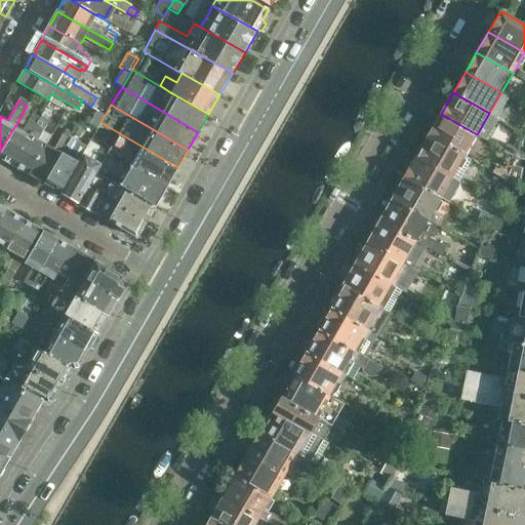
[(524,109),(517,123),(514,127),(520,130),(522,127),(524,121),(524,109)]
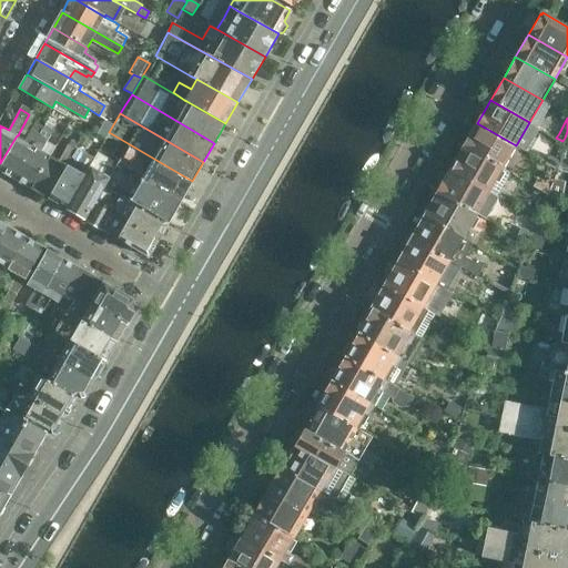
[(33,189),(51,155),(57,146),(48,141),(57,123),(49,119),(44,127),(43,130),(16,178),(33,189)]
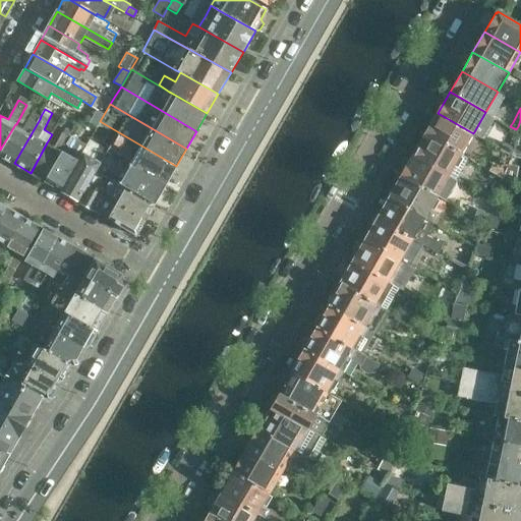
[(90,120),(98,125),(105,113),(97,109),(90,120)]
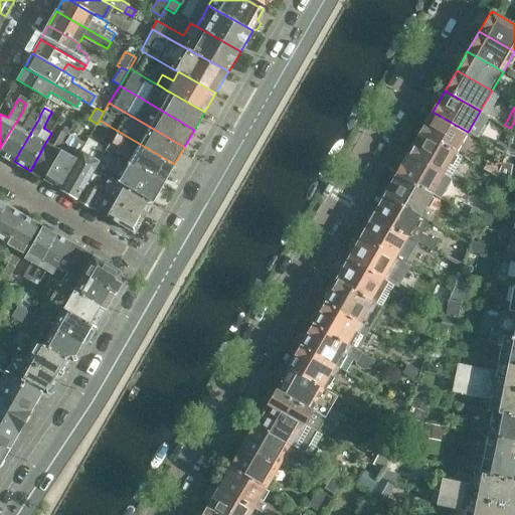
[(15,123),(0,148),(0,153),(14,161),(39,118),(40,115),(32,111),(22,127),(18,124),(16,123),(15,123)]
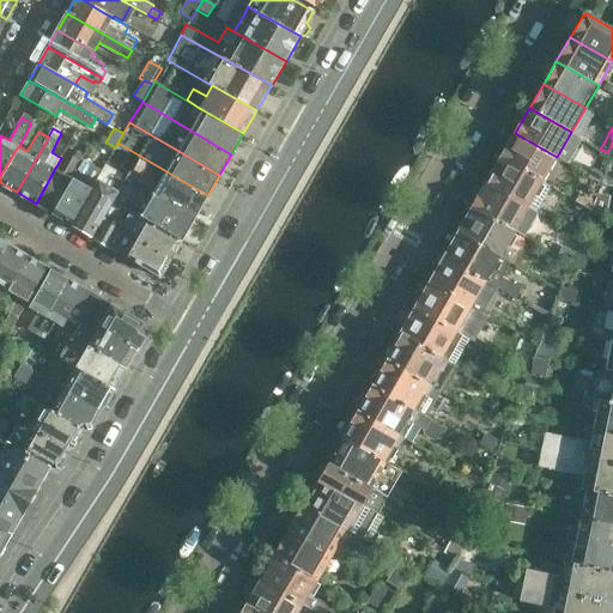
[(508,146),(501,157),(542,182),(557,157),(515,133),(514,134),(511,134),(505,144),(508,146)]
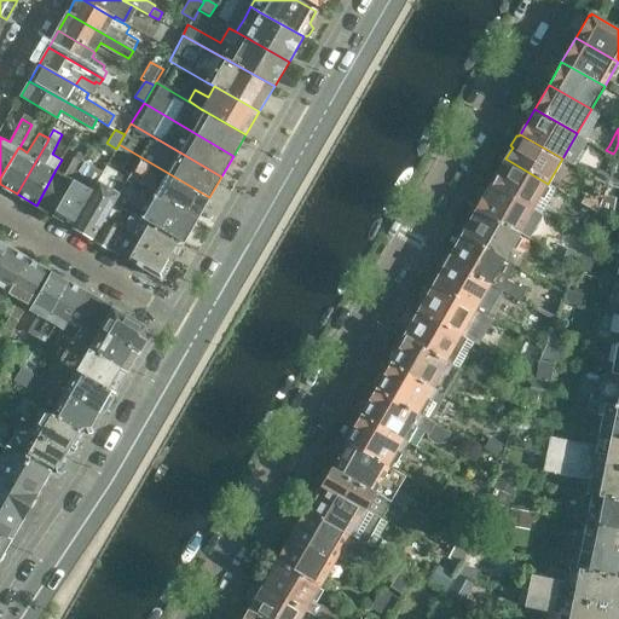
[(56,169),(36,206),(55,217),(84,162),(87,157),(77,151),(64,174),(56,169)]
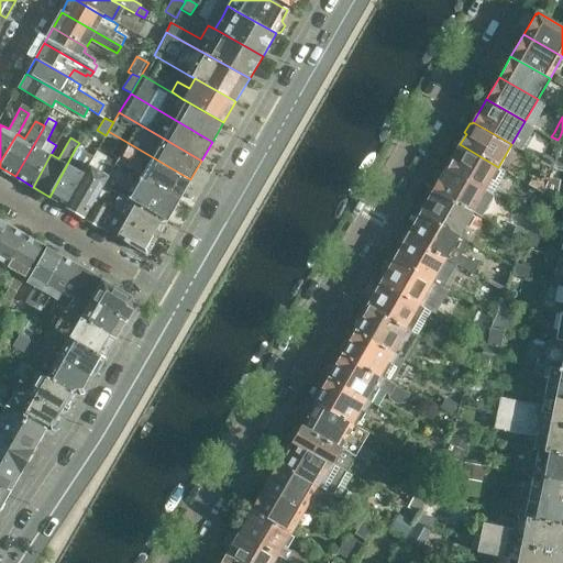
[(190,179),(129,143),(118,162),(179,198),(190,179)]
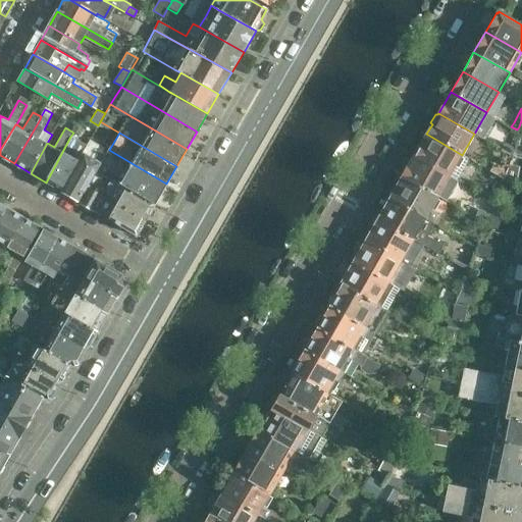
[(426,134),(414,155),(450,175),(456,179),(468,158),(426,134)]
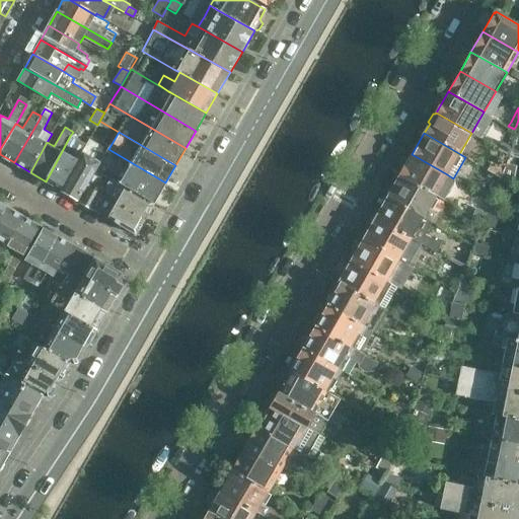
[(70,136),(46,181),(60,190),(82,151),(75,146),(78,141),(70,136)]
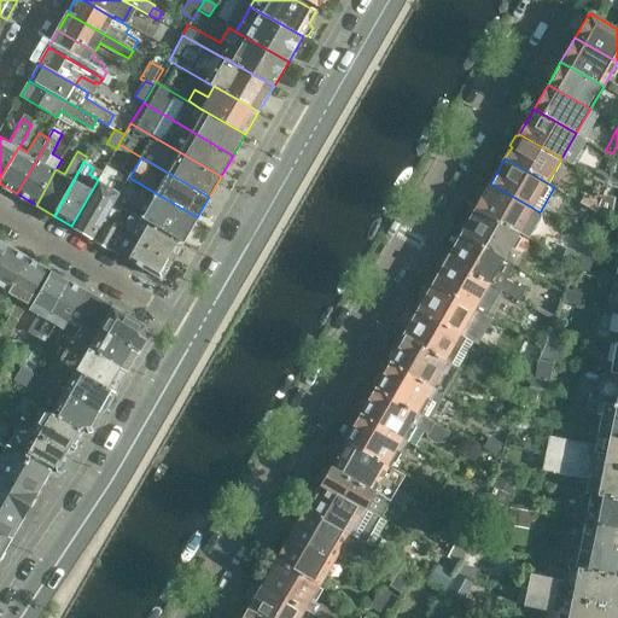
[(98,180),(71,226),(94,238),(120,193),(127,182),(118,176),(105,169),(98,180)]
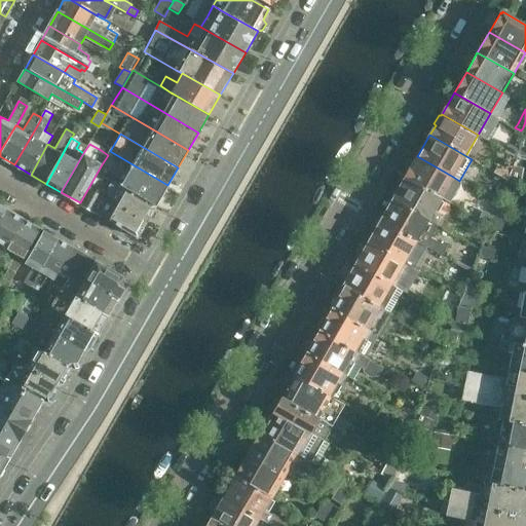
[(505,150),(516,156),(517,151),(518,148),(509,144),(505,150)]
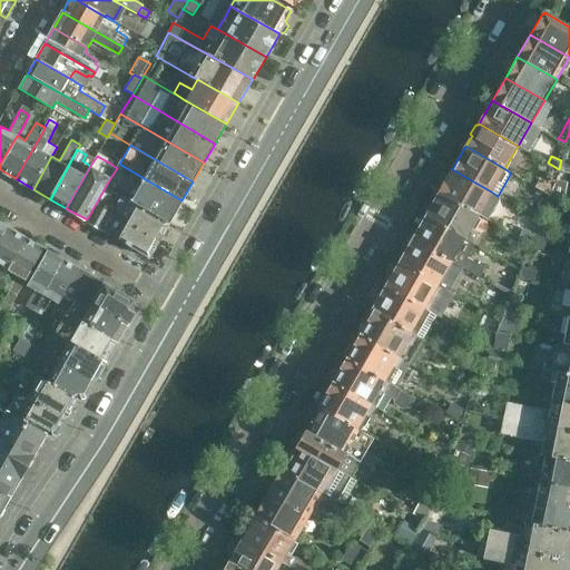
[(107,186),(115,190),(119,193),(169,223),(182,200),(119,164),(107,186)]
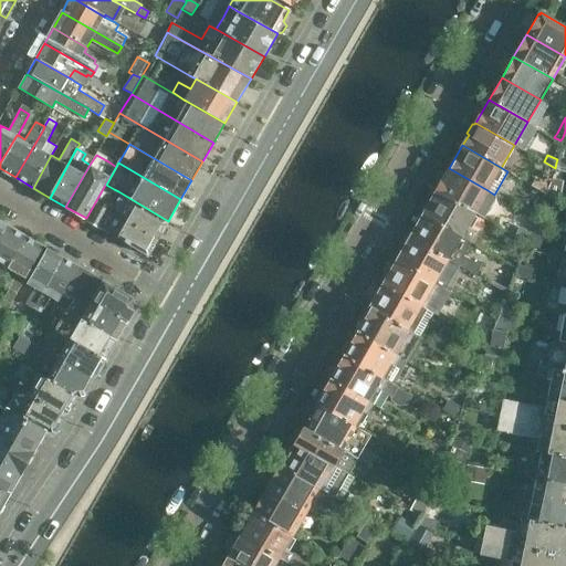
[(565,165),(556,163),(555,168),(554,169),(565,171),(565,165)]
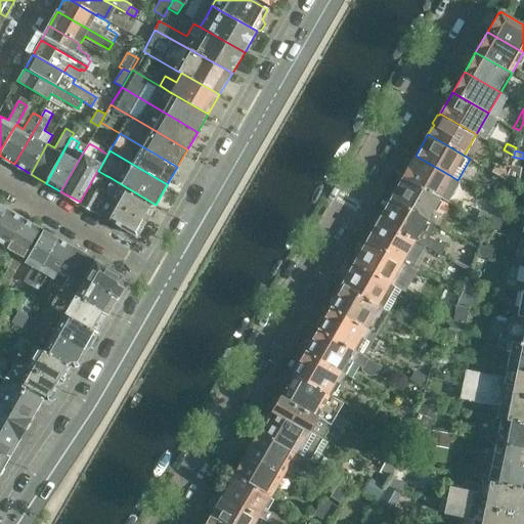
[(416,156),(404,177),(426,188),(440,197),(451,176),(416,156)]
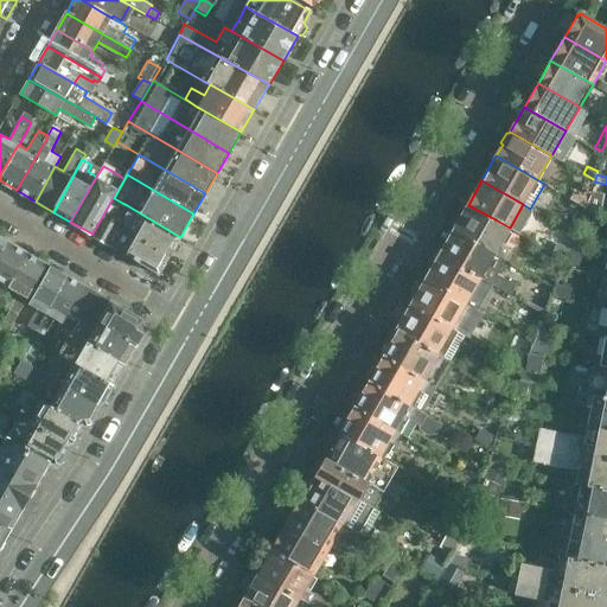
[(588,198),(588,197),(575,190),(569,198),(582,206),(585,208),(588,198)]
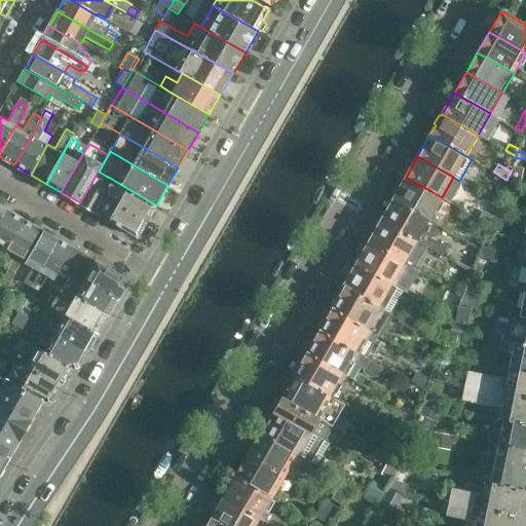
[(103,181),(106,176),(99,172),(95,177),(103,181)]
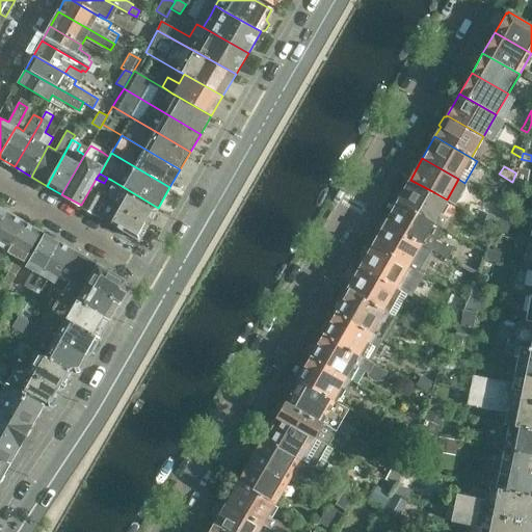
[(512,182),(512,183),(519,185),(522,177),(515,174),(512,182)]
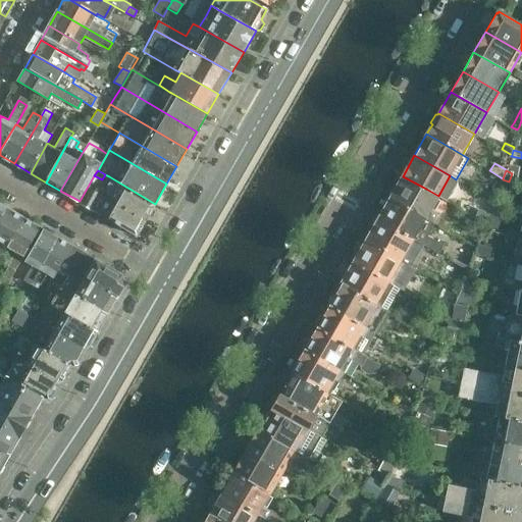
[(109,176),(100,193),(102,194),(146,219),(148,215),(152,217),(156,211),(152,208),(155,204),(109,176)]
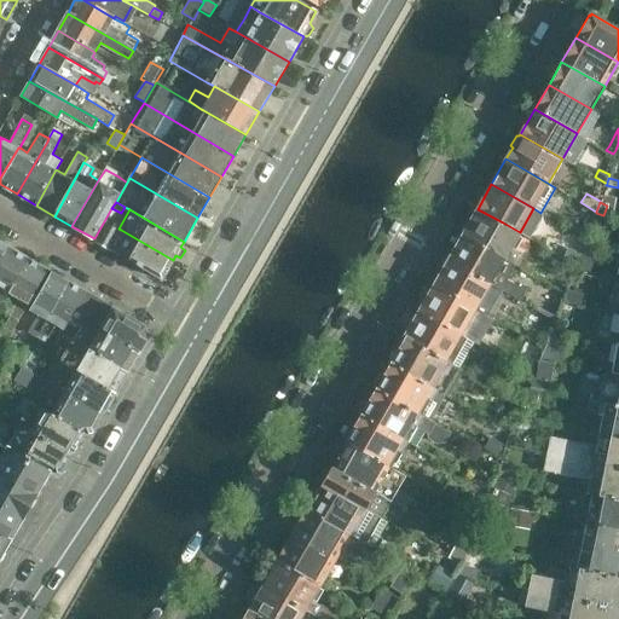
[(478,209),(463,233),(505,259),(514,264),(530,273),(534,265),(520,255),(519,250),(513,247),(521,233),(520,232),(503,223),(478,209)]
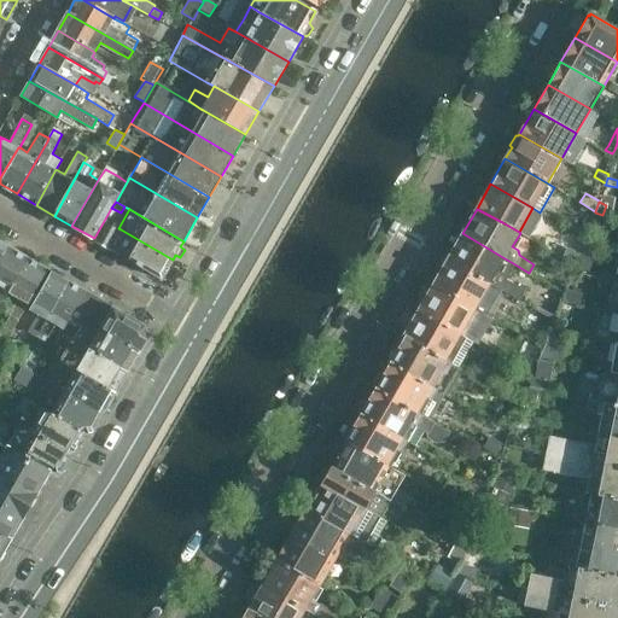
[(121,229),(118,228),(105,220),(94,238),(110,248),(121,229)]
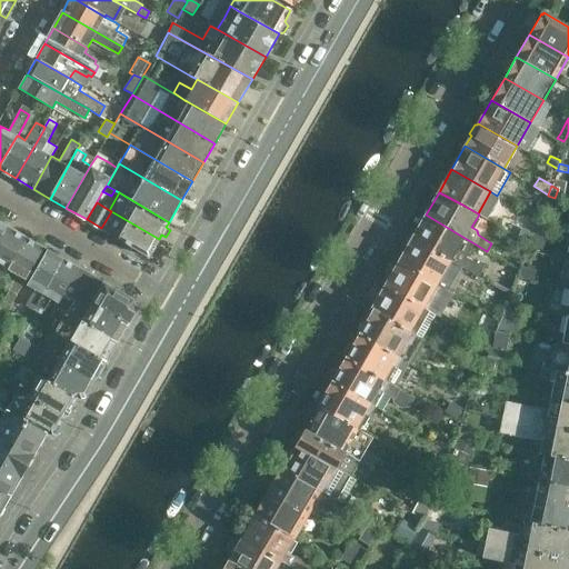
[(111,211),(101,228),(150,256),(159,239),(111,211)]
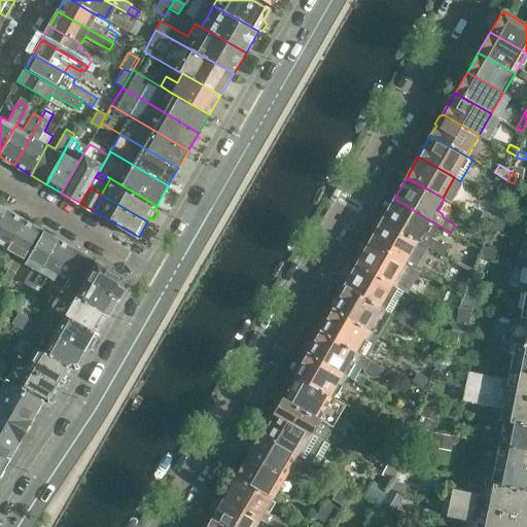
[(499,207),(506,209),(508,200),(500,198),(499,207)]
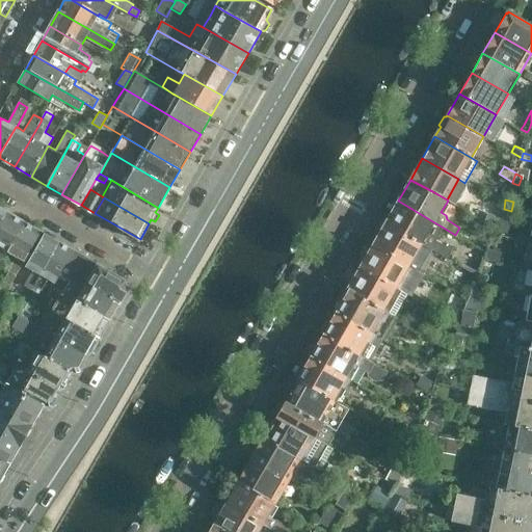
[(392,211),(386,223),(422,244),(431,249),(447,258),(451,248),(427,235),(434,222),(398,201),(397,203),(394,205),(391,210),(392,211)]
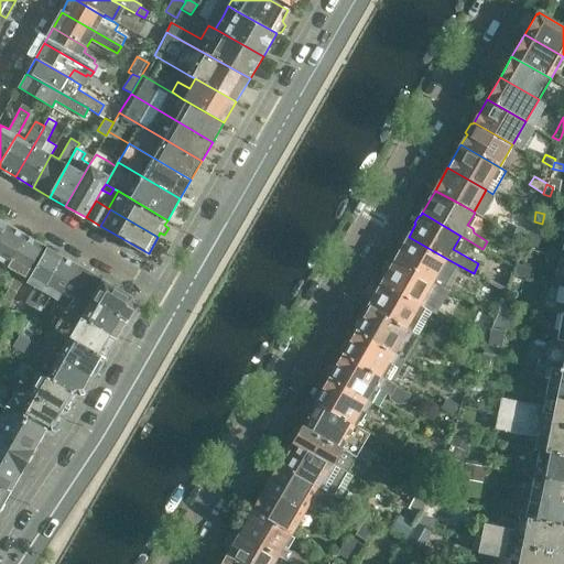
[(0,219),(0,242),(10,226),(0,219)]
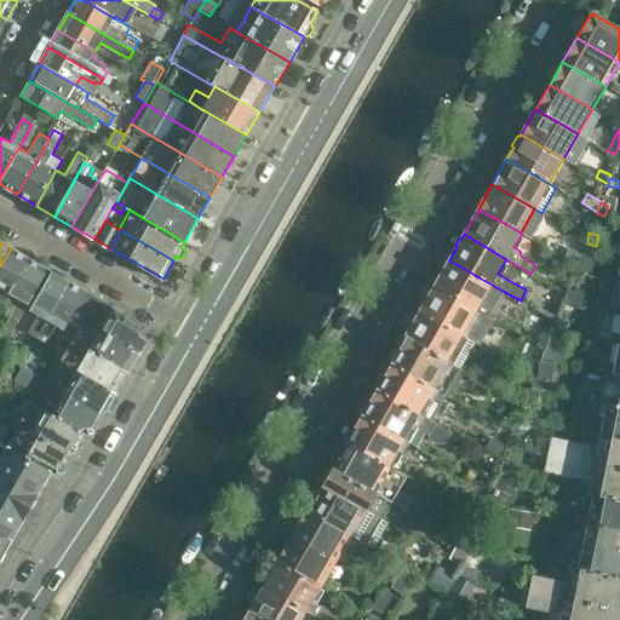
[(598,248),(585,244),(577,264),(590,269),(598,248)]
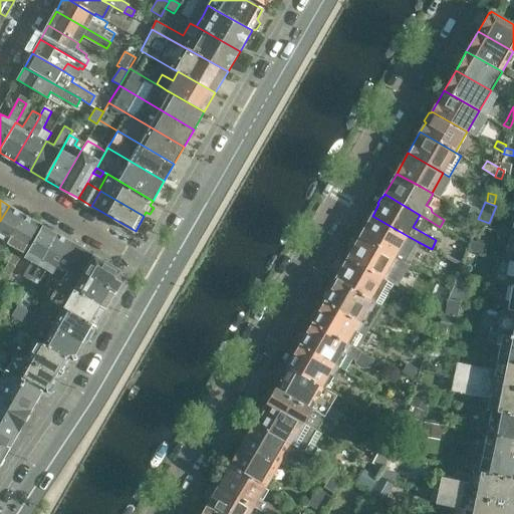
[(9,206),(0,221),(0,239),(7,244),(24,215),(9,206)]
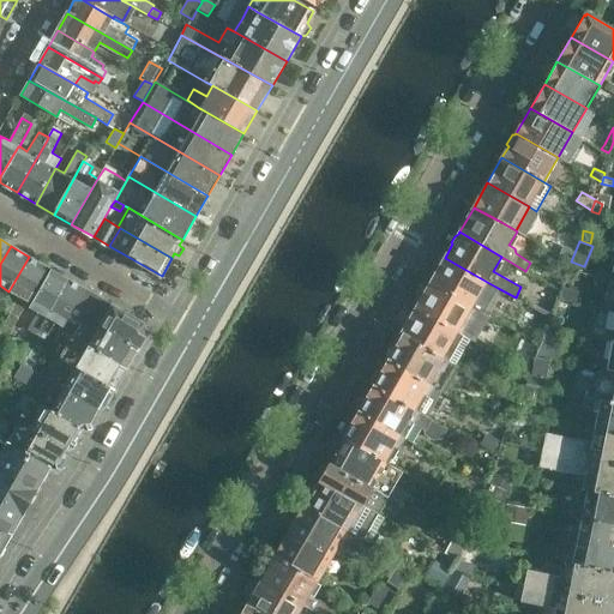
[(29,257),(8,292),(18,296),(8,313),(2,324),(12,330),(28,302),(37,284),(48,268),(29,257)]
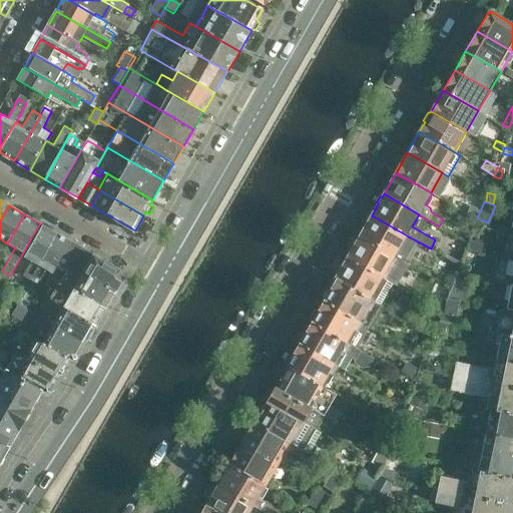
[(361,232),(360,235),(395,255),(404,262),(416,240),(407,235),(372,215),(367,223),(364,224),(361,229),(361,232)]
